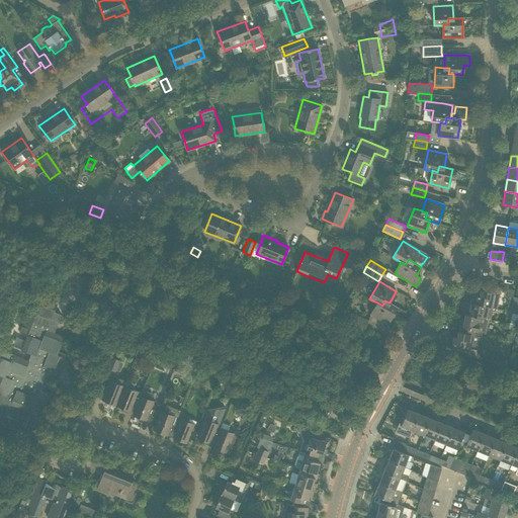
[(473,288),(471,304),(476,305),(488,307),(491,308),(492,308),(497,309),(498,303),(499,297),(501,287),(494,286),(494,288),(482,286),(481,290),(473,288)]
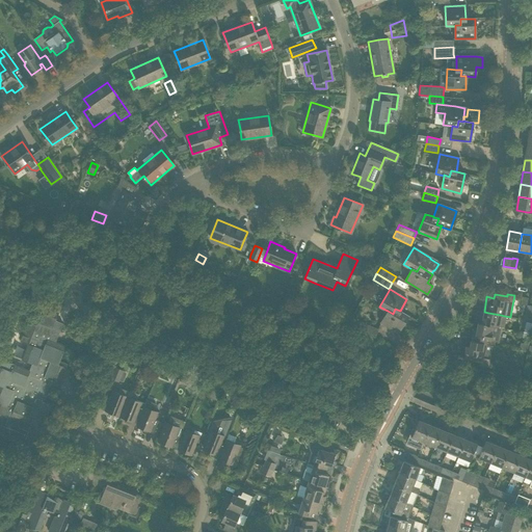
[(58,313),(49,309),(43,307),(37,321),(29,319),(21,341),(28,344),(22,360),(32,364),(29,370),(15,365),(0,357),(0,435),(22,445),(30,423),(27,422),(29,415),(45,420),(51,405),(43,402),(52,380),(59,383),(67,364),(59,361),(65,346),(55,342),(63,323),(55,320),(58,313)]
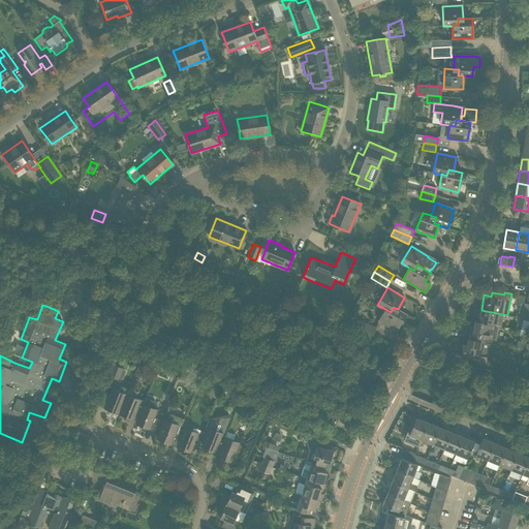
[(378,321),(386,325),(396,331),(406,314),(398,309),(393,307),(391,312),(385,309),(378,321)]
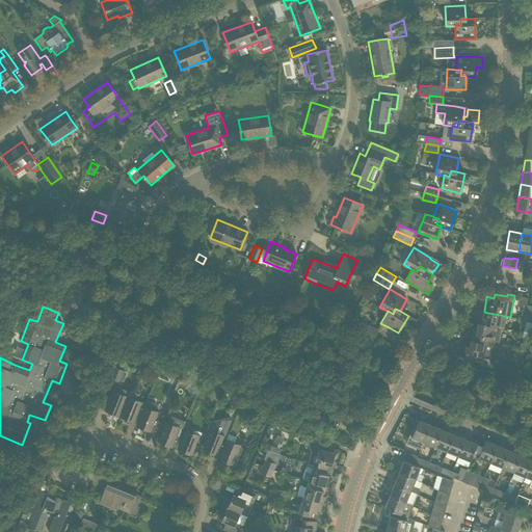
[(479,317),(478,323),(501,327),(503,328),(505,316),(504,316),(488,313),(484,312),(480,311),(479,317)]
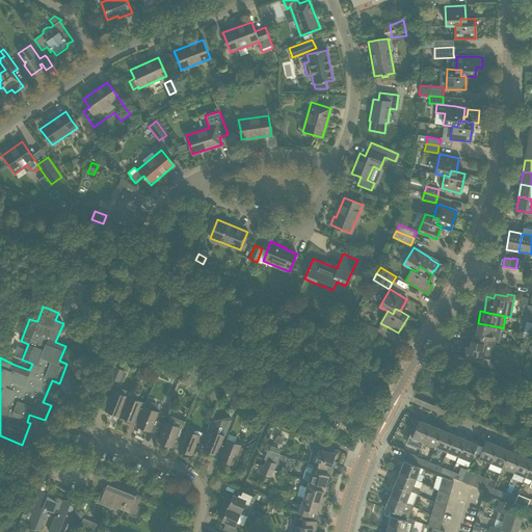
[(361,321),(357,328),(376,336),(379,328),(361,321)]
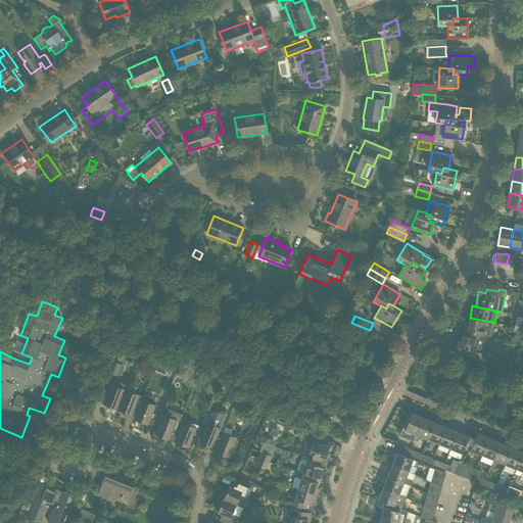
[(465,323),(463,335),(478,338),(485,340),(486,335),(489,336),(492,322),(470,318),(469,323),(465,323)]
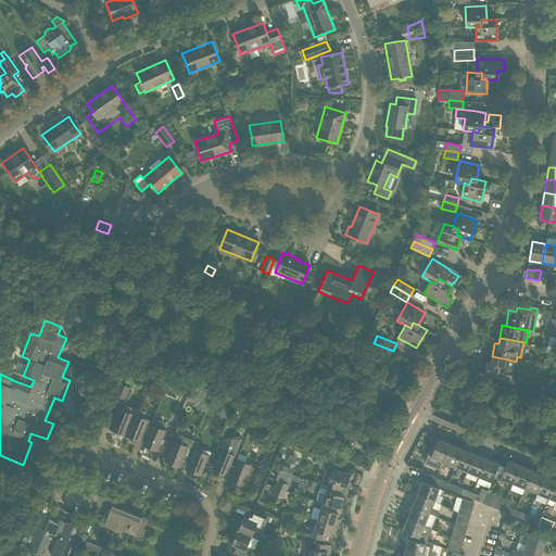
[(487,362),(484,375),(502,379),(502,381),(510,383),(513,375),(514,368),(507,367),(508,359),(492,356),(491,363),(487,362)]
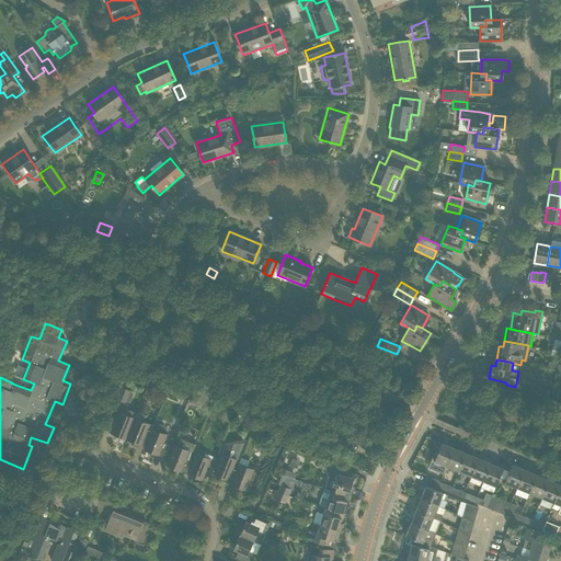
[(549,362),(548,369),(556,370),(557,364),(549,362)]
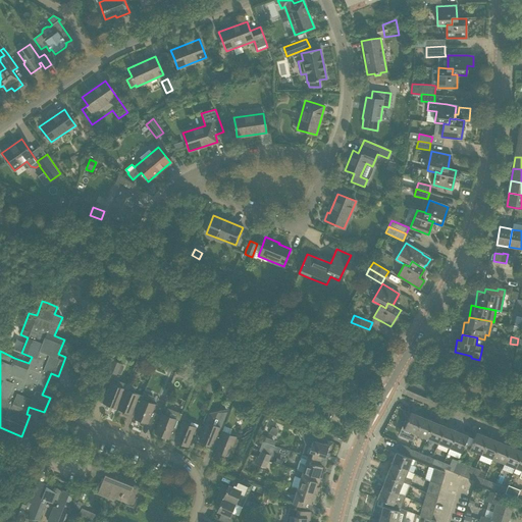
[(159,359),(156,365),(165,369),(167,363),(159,359)]
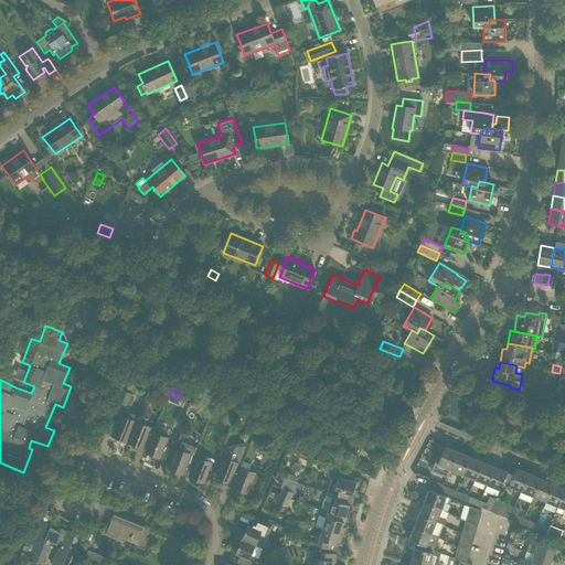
[(120,394),(117,403),(124,405),(127,397),(128,393),(123,390),(120,394)]
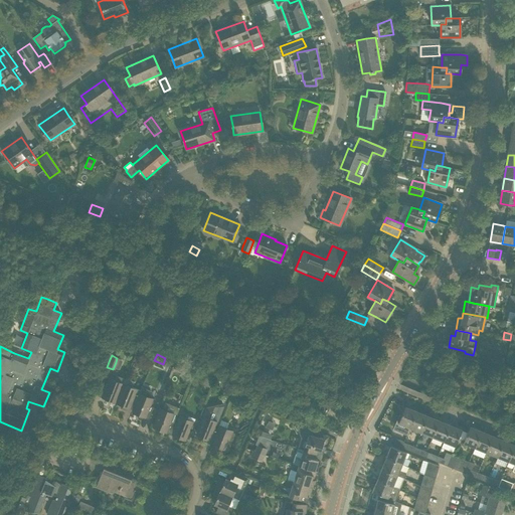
[(177,361),(174,369),(182,372),(185,364),(177,361)]
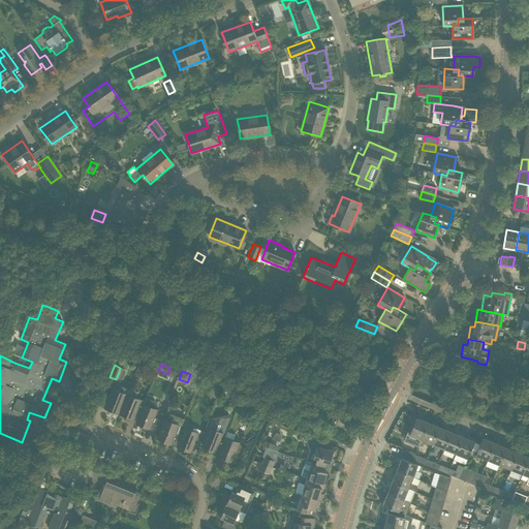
[(119,392),(112,389),(109,396),(106,395),(101,407),(118,413),(128,390),(121,386),(119,392)]
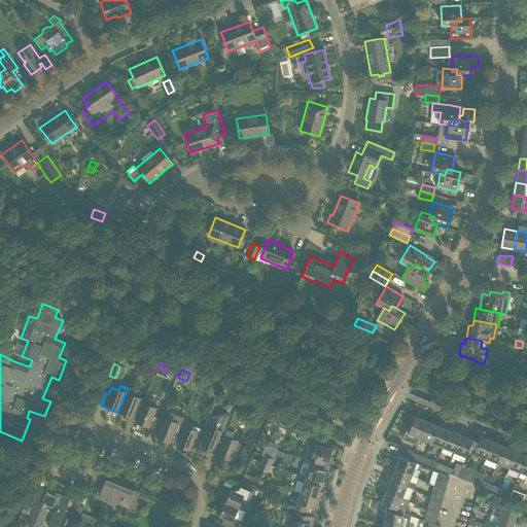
[(128,388),(117,412),(135,419),(143,399),(135,396),(138,391),(129,387),(128,388)]
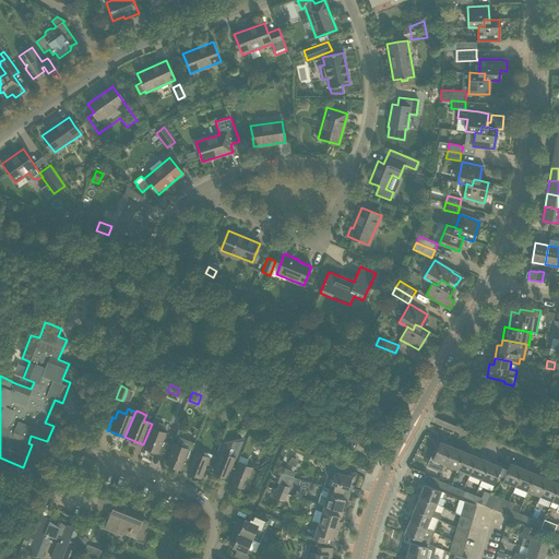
[(228,420),(232,414),(224,411),(221,417),(228,420)]
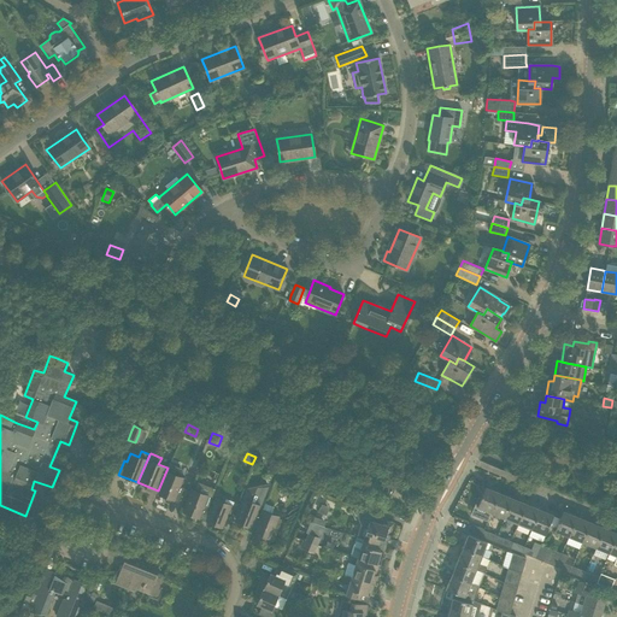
[(274,459),(270,468),(277,471),(281,462),(274,459)]
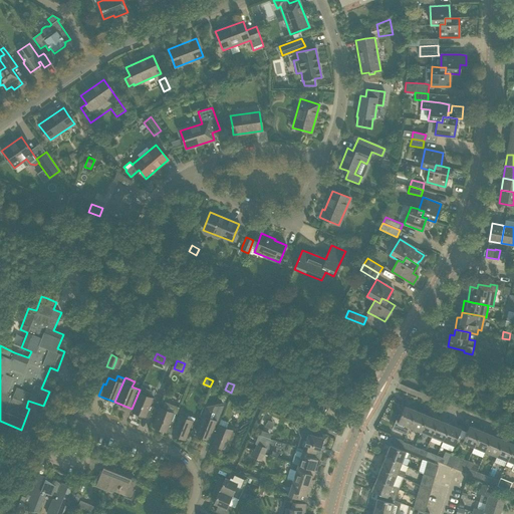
[(141,387),(140,390),(132,409),(132,410),(131,412),(138,415),(149,419),(154,406),(151,405),(153,398),(150,397),(152,392),(141,387)]
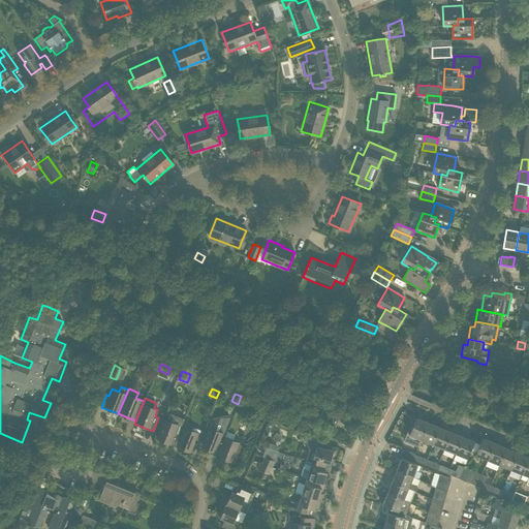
[(249,403),(247,408),(255,411),(257,406),(249,403)]
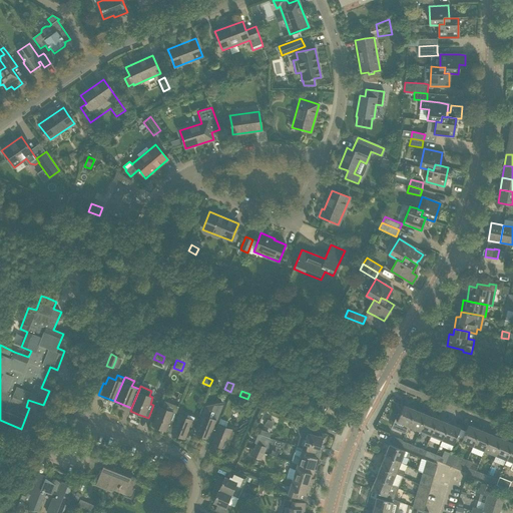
[(325,414),(327,409),(329,404),(318,399),(314,409),(325,414)]
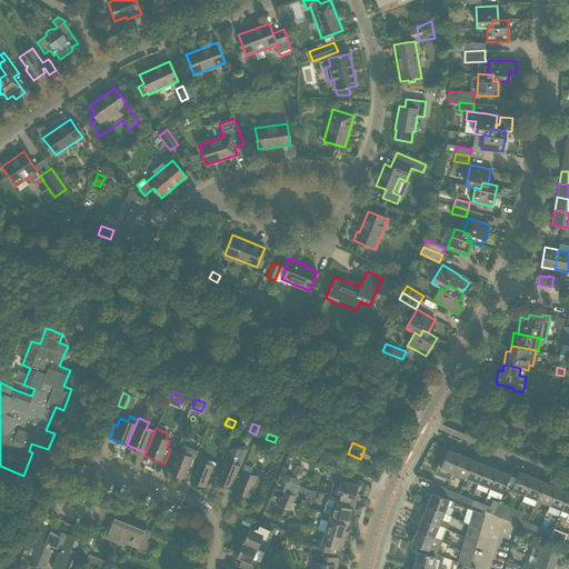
[(177,450),(168,472),(187,480),(192,466),(195,458),(192,457),(196,450),(181,445),(178,451),(177,450)]
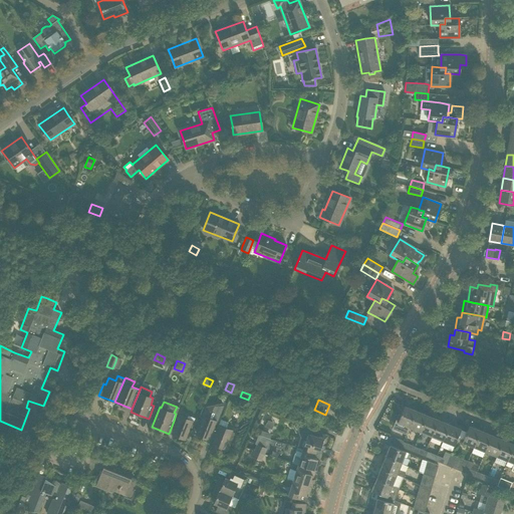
[(196,432),(195,435),(212,442),(218,426),(216,425),(223,406),(214,407),(212,412),(205,410),(196,432)]
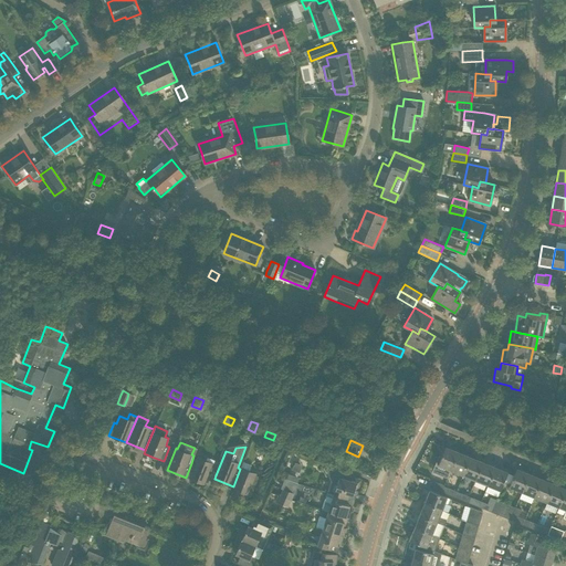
[(438,457),(436,464),(450,470),(451,471),(459,452),(446,447),(440,458),(438,457)]
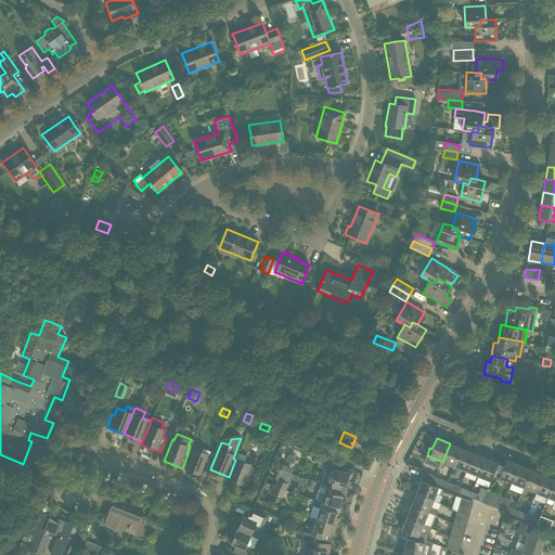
[(454,466),(462,449),(450,443),(442,462),(454,466)]
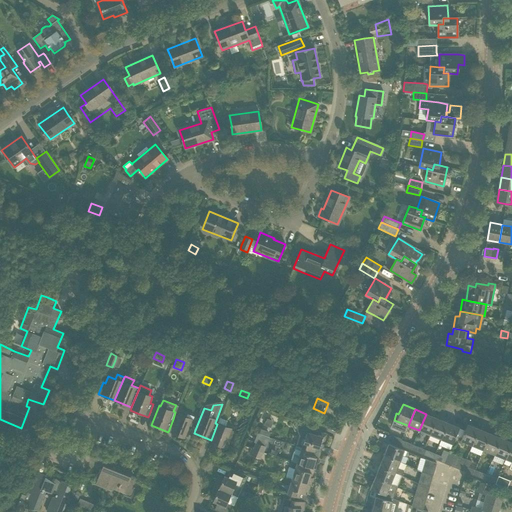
[(173,419),(168,432),(178,436),(185,438),(186,436),(194,416),(187,414),(186,416),(178,413),(175,420),(173,419)]
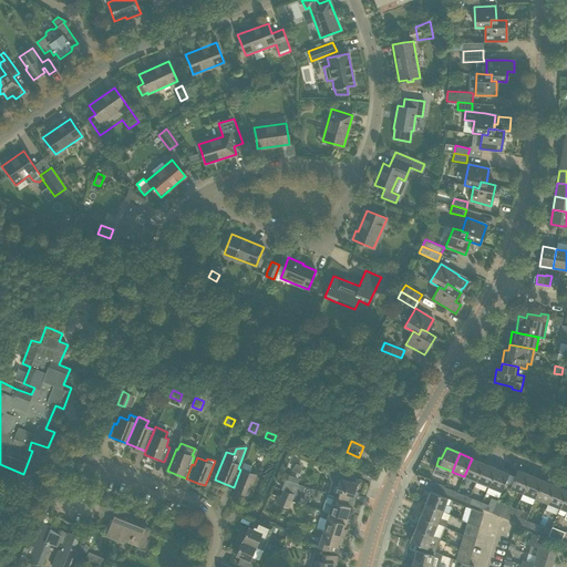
[(472,459),(464,476),(476,482),(484,463),(472,459)]
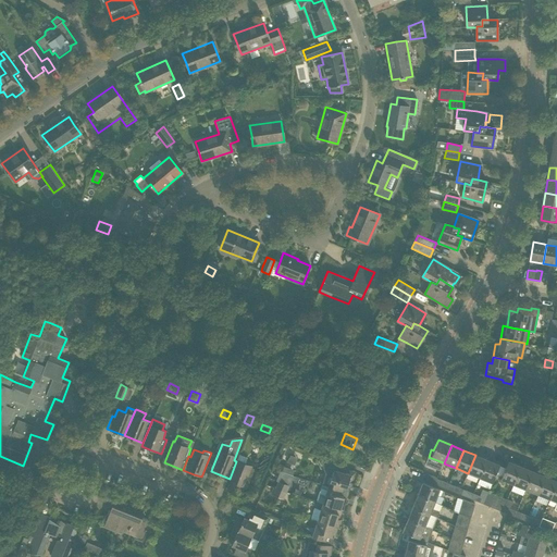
[(475,455),(468,473),(480,478),(487,460),(475,455)]
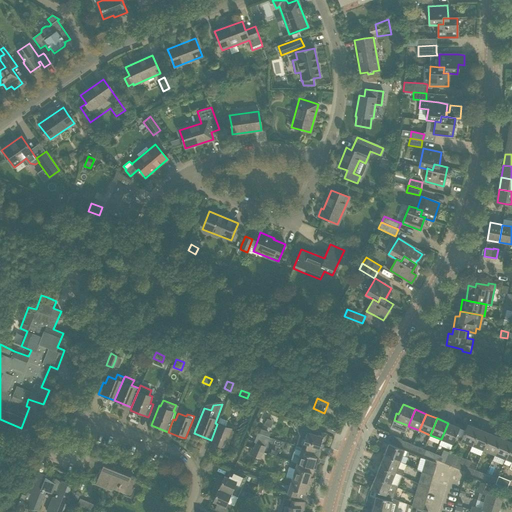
[(296,422),(295,426),(299,435),(296,446),(301,448),(309,450),(320,454),(320,453),(322,448),(323,444),(326,434),(317,431),(314,430),(315,429),(296,422)]
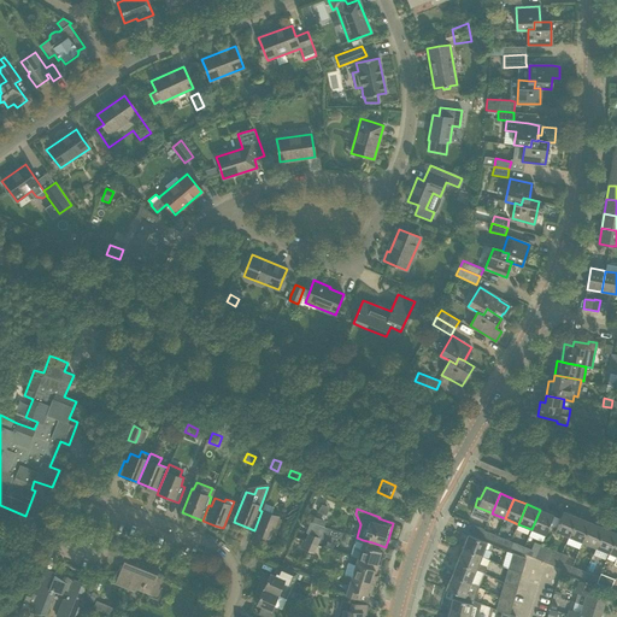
[(254,530),(253,533),(260,536),(274,541),(282,519),(280,518),(280,517),(263,510),(262,511),(254,530)]
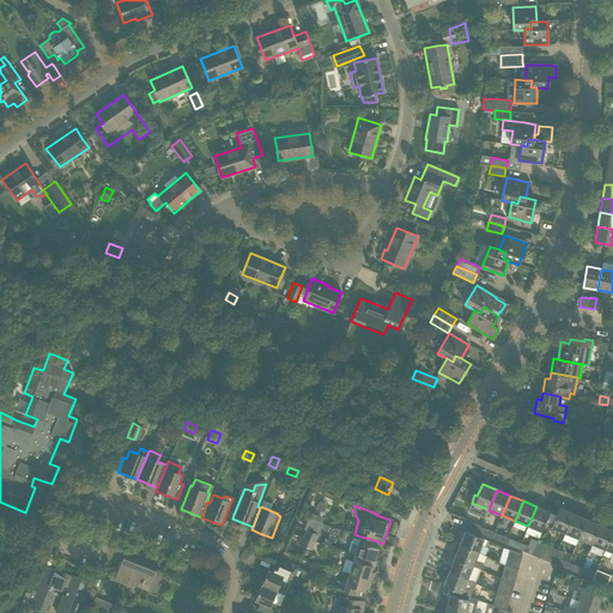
[(536,507),(528,526),(541,532),(545,522),(550,513),(550,511),(536,507)]
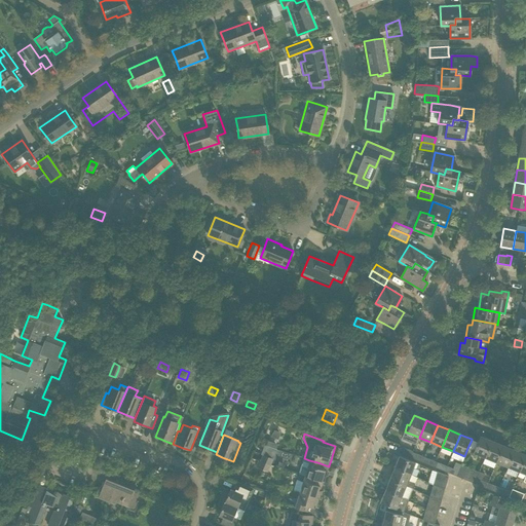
[(472,440),(467,448),(474,451),(473,453),(485,457),(491,441),(480,436),(477,443),(472,440)]
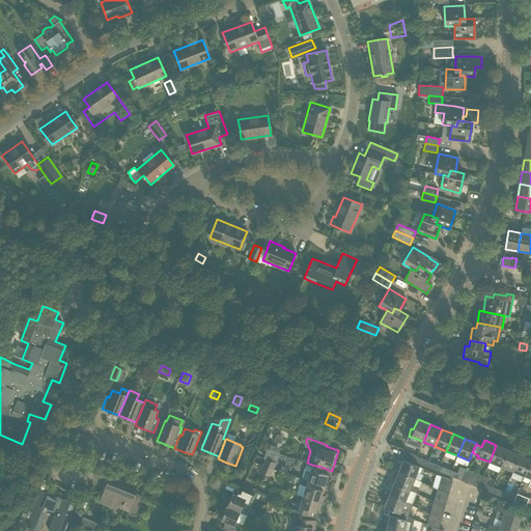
[(490,462),(501,467),(508,449),(496,445),(490,462)]
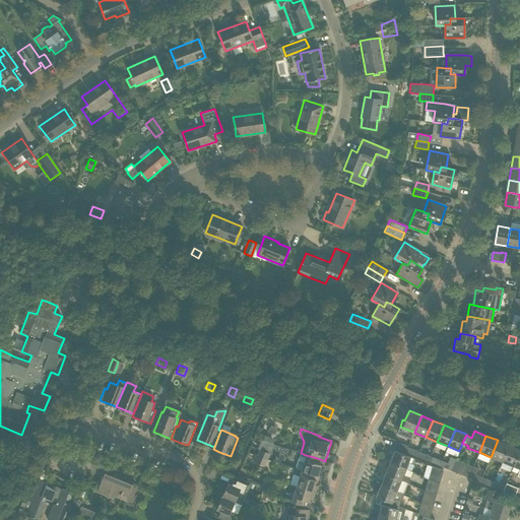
[(498,440),(491,457),(502,462),(509,445),(498,440)]
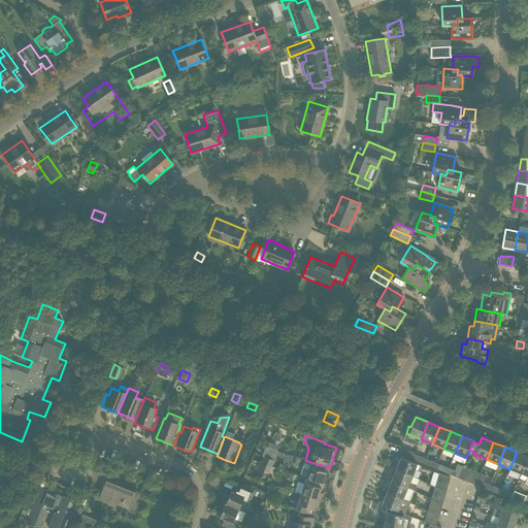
[(400,454),(409,458),(411,459),(415,453),(402,448),(400,454)]
